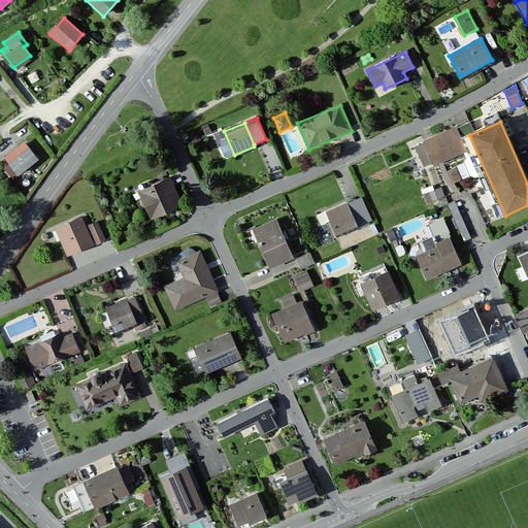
[(202,127),(206,135),(211,133),(207,124),(202,127)]
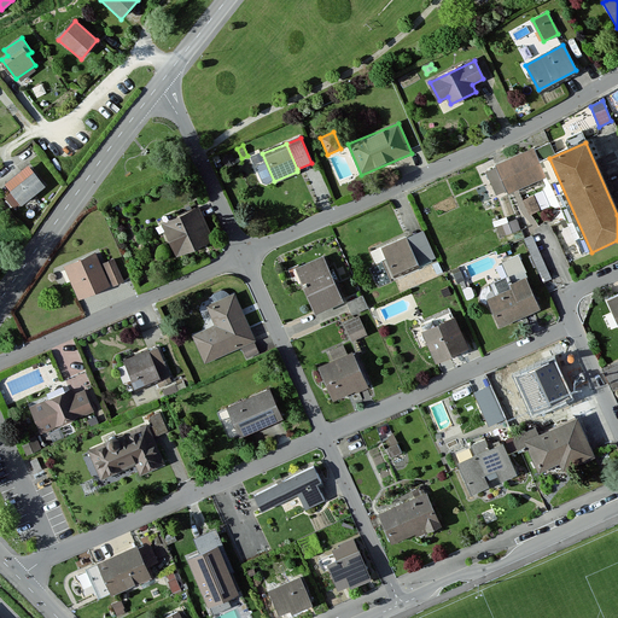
[(534,149),(496,165),(508,193),(546,178),(534,149)]
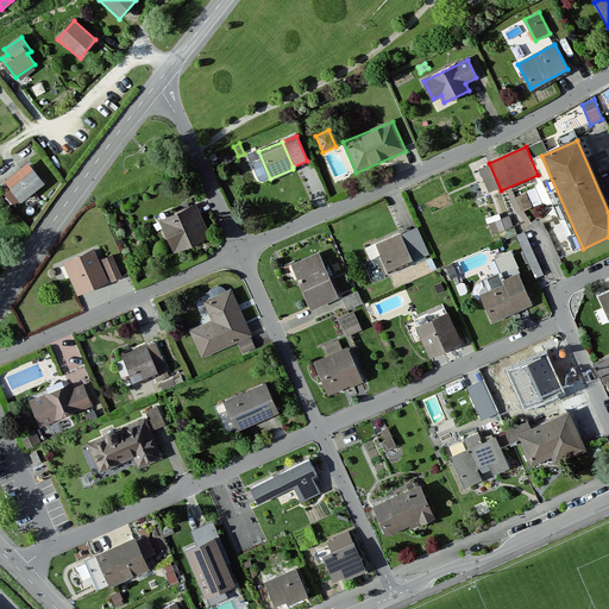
[(44,183),(29,164),(6,182),(22,202),(44,183)]
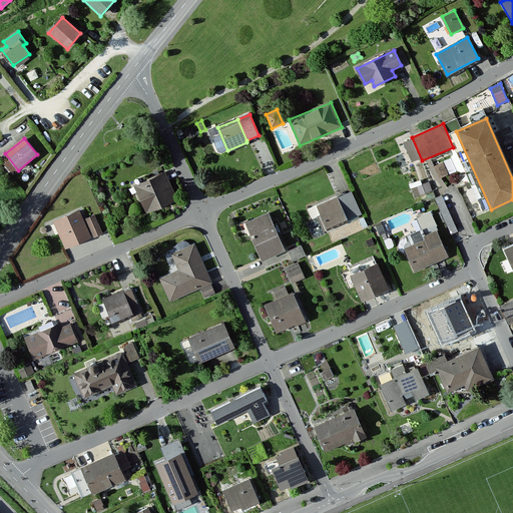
[(443,163),(434,166),(439,178),(448,174),(443,163)]
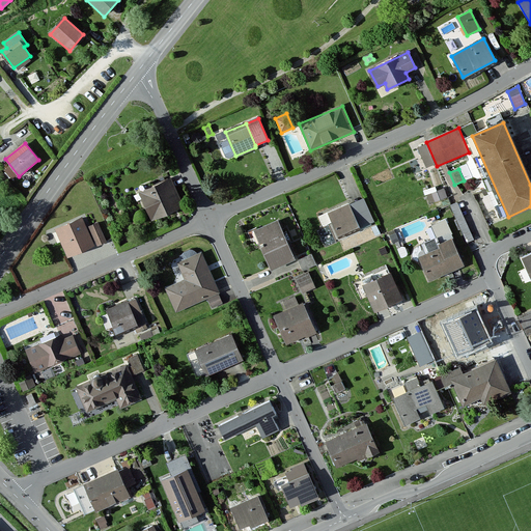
[(171,179),(139,193),(151,222),(184,208),(171,179)]
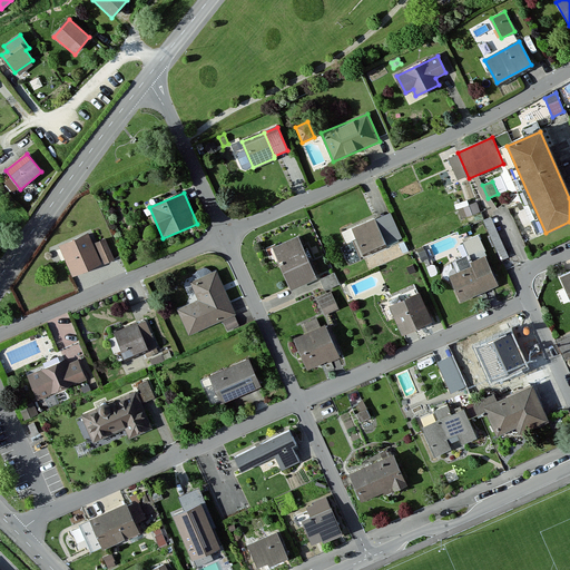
[(477,203),(459,209),(462,218),(480,213),(477,203)]
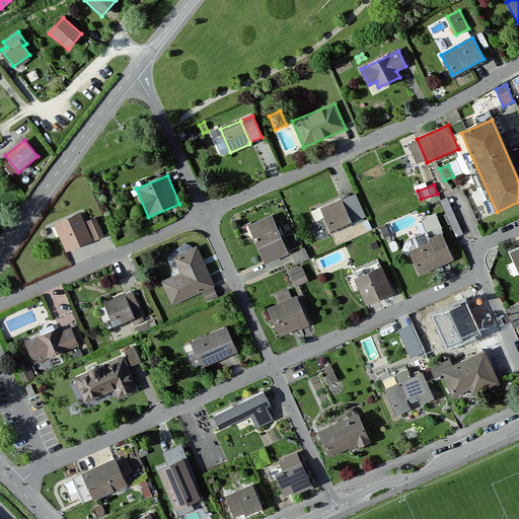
[(356,195),(342,201),(352,223),(366,217),(356,195)]
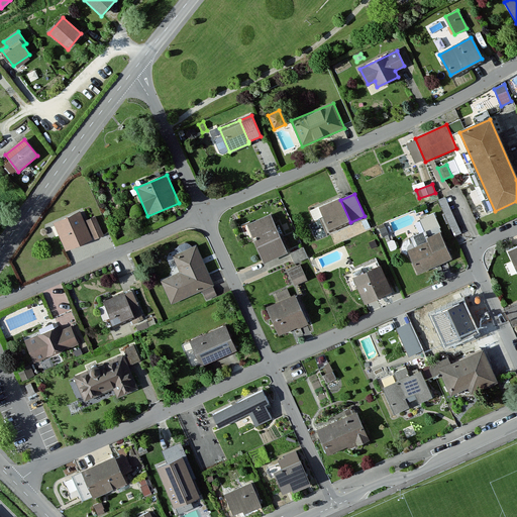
[(339,199),(319,208),(330,231),(350,222),(340,200),(339,199)]
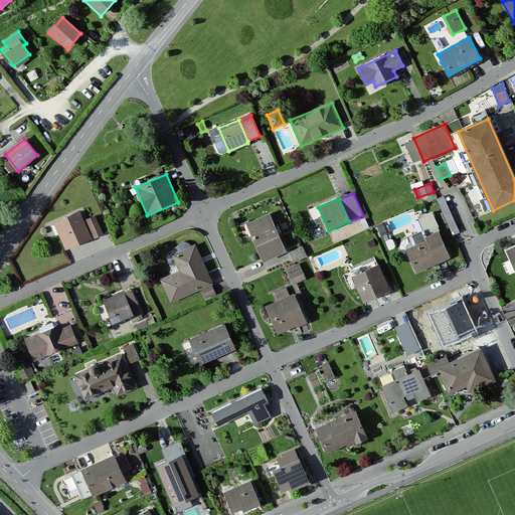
[(425,230),(441,225),(435,209),(419,215),(425,230)]
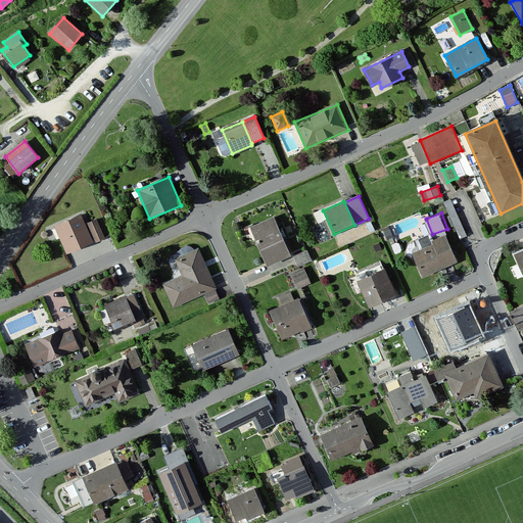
[(82,216),(56,227),(67,253),(93,242),(85,224),(82,216)]
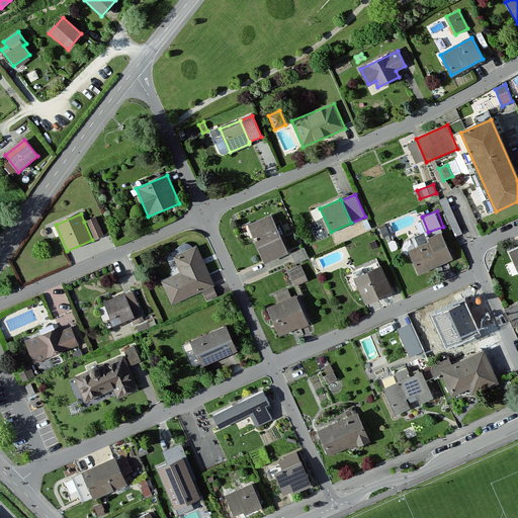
[(270,216),(248,226),(263,261),(285,252),(270,216)]
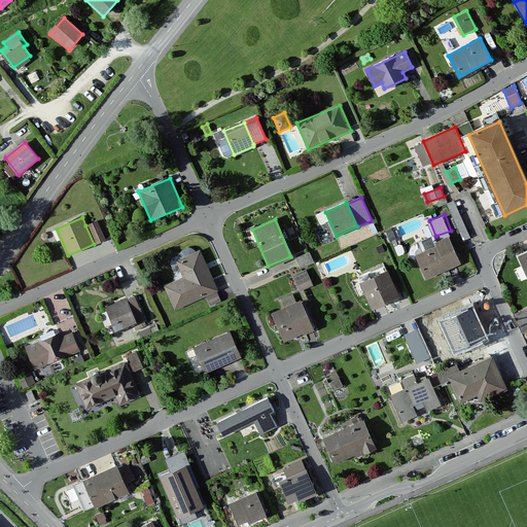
[(97,221),(85,225),(94,244),(105,239),(97,221)]
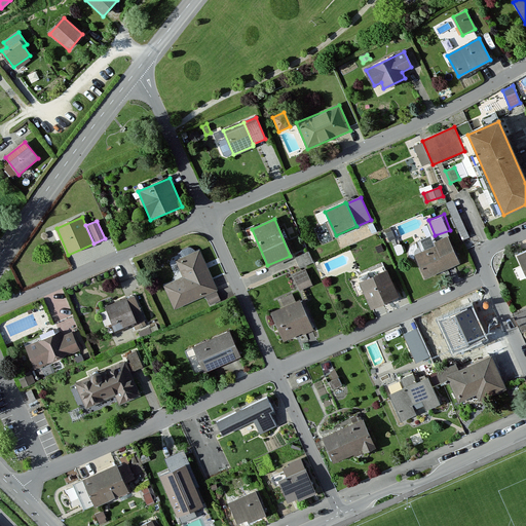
[(435,247),(415,255),(425,278),(459,264),(448,236),(433,242),(435,247)]
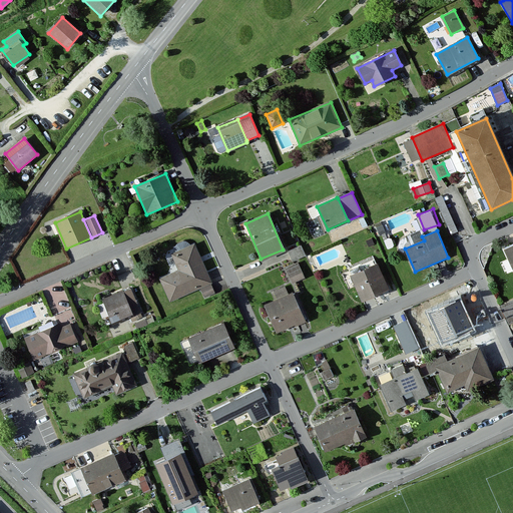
[(195,244),(171,254),(178,272),(159,280),(169,302),(200,289),(210,284),(211,284),(195,244)]
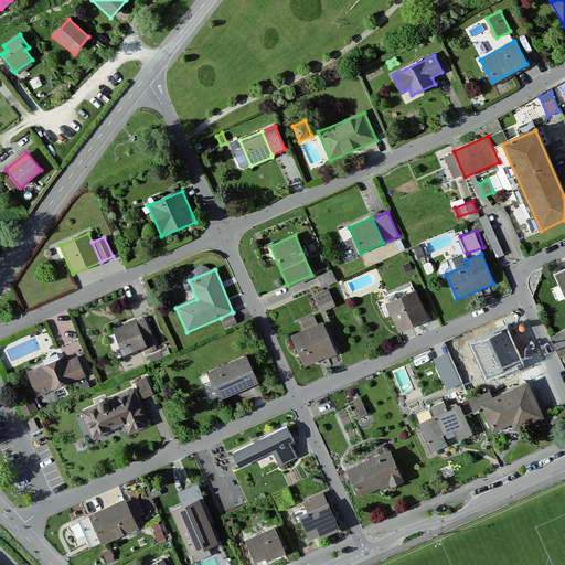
[(564,269),(555,275),(564,297),(564,269)]
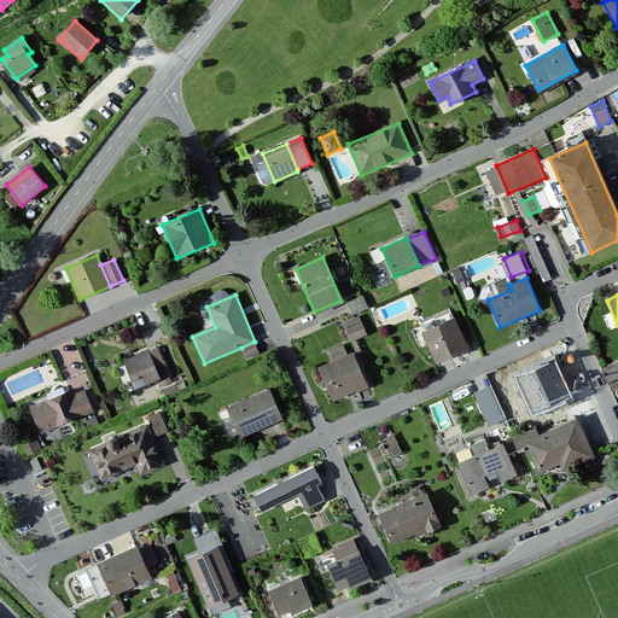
[(362,296),(347,303),(353,315),(367,308),(362,296)]
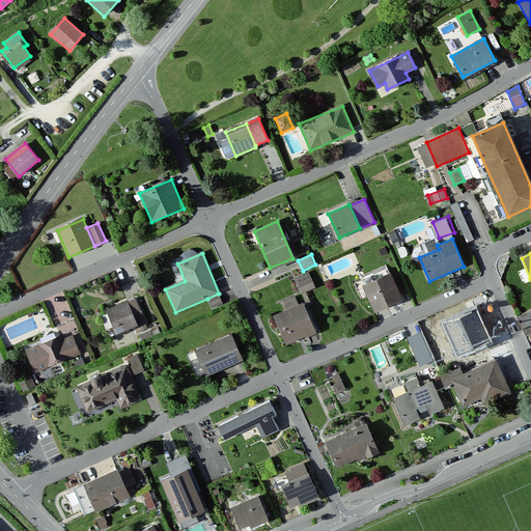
[(308,272),(296,278),(303,294),(315,287),(308,272)]
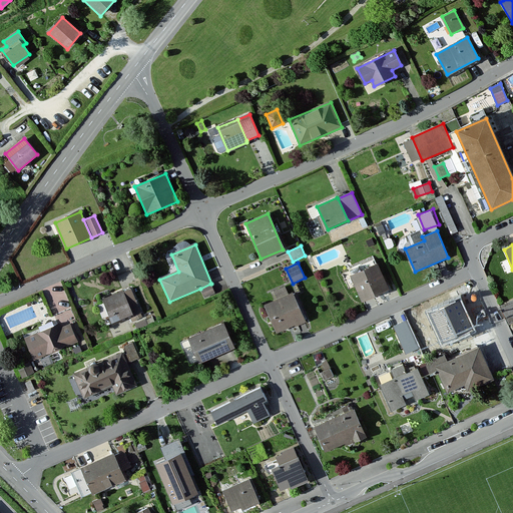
[(378,266),(351,277),(362,302),(388,290),(378,266)]
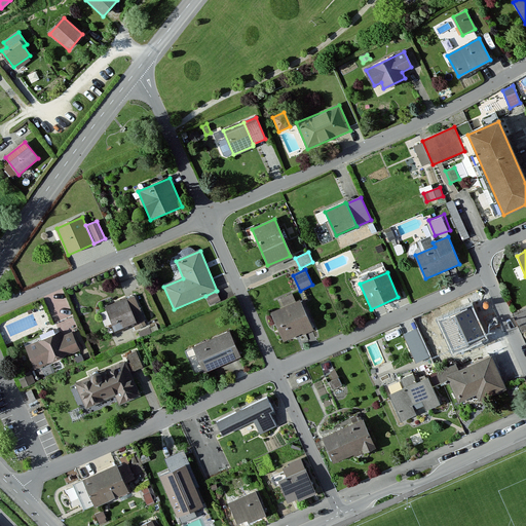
[(216,291),(205,296),(210,304),(220,300),(216,291)]
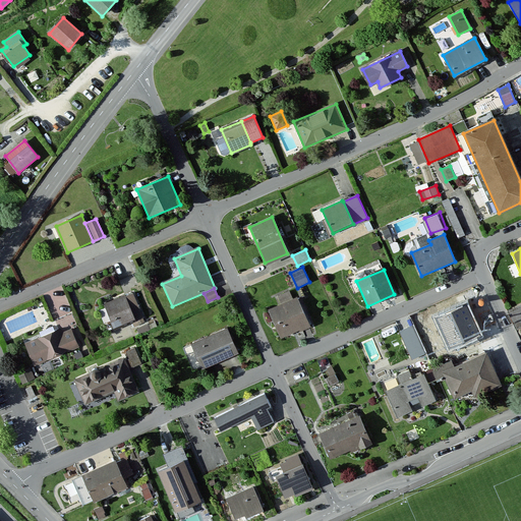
[(291,288),(280,292),(282,300),(294,296),(291,288)]
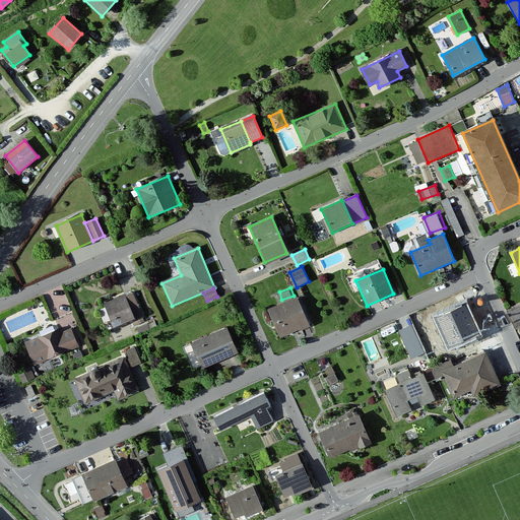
[(124,297),(104,304),(113,328),(133,320),(124,297)]
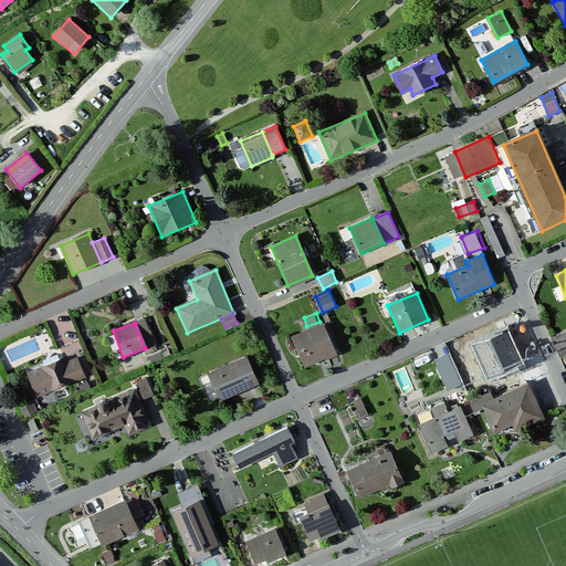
[(323,324),(293,337),(305,367),(336,355),(323,324)]
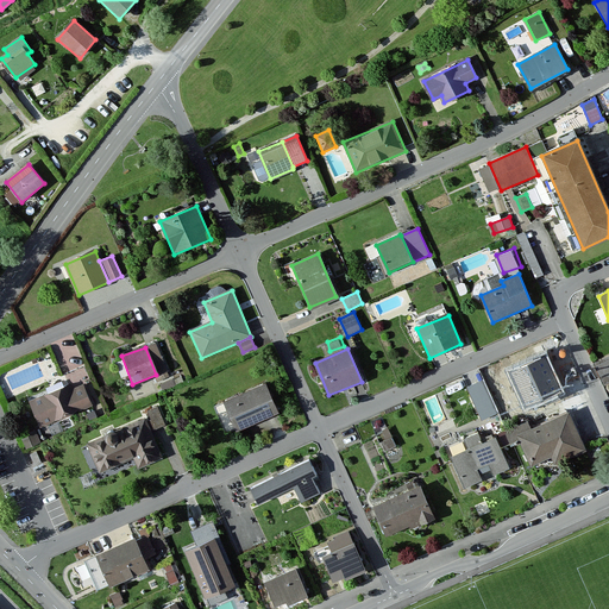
[(545,351),(506,369),(525,410),(564,393),(545,351)]
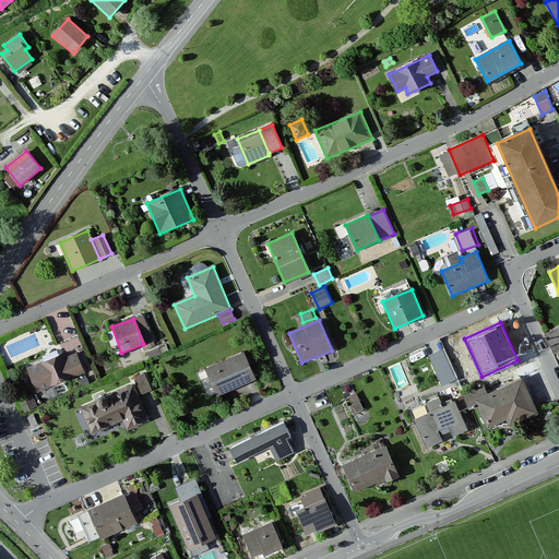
[(558,326),(545,334),(554,354),(558,352),(558,326)]
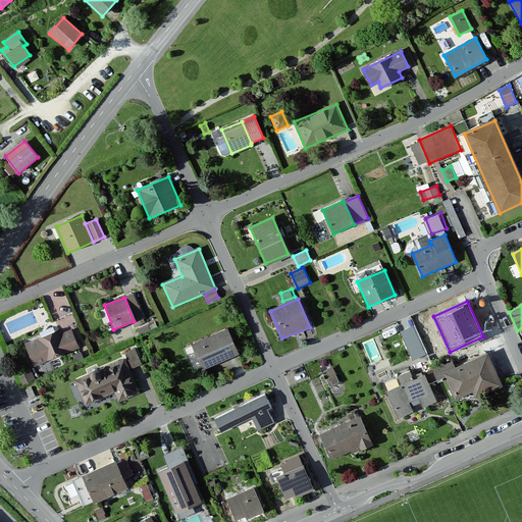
[(413,319),(424,316),(422,310),(411,312),(413,319)]
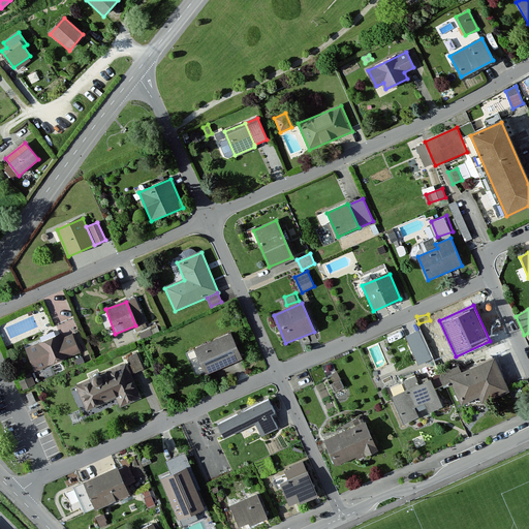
[(419,332),(406,337),(418,365),(432,359),(419,332)]
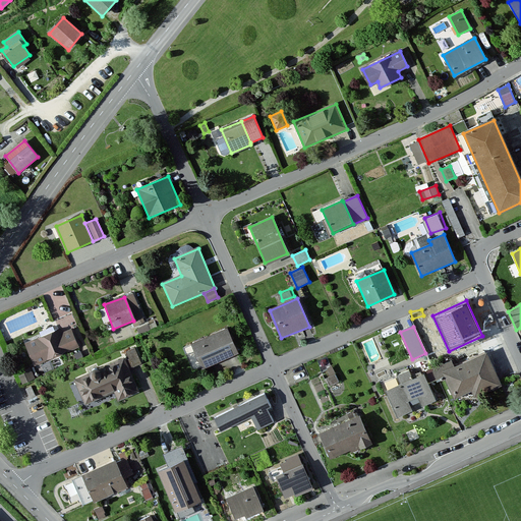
[(60,331),(25,344),(34,365),(78,348),(71,330),(61,333),(60,331)]
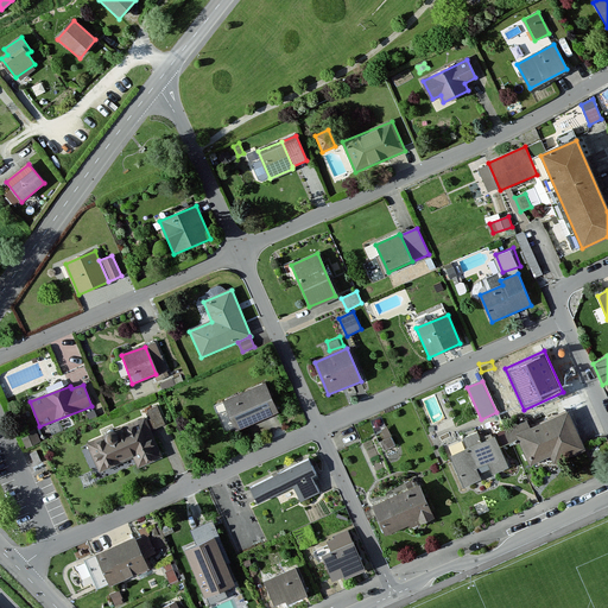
[(265,385),(225,401),(236,430),(277,413),(265,385)]
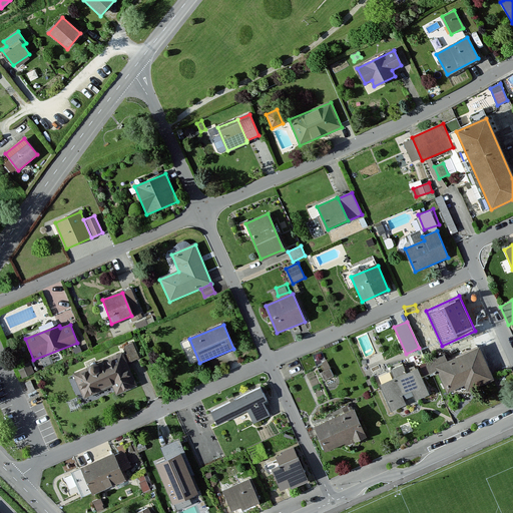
[(132,344),(125,346),(131,361),(138,358),(132,344)]
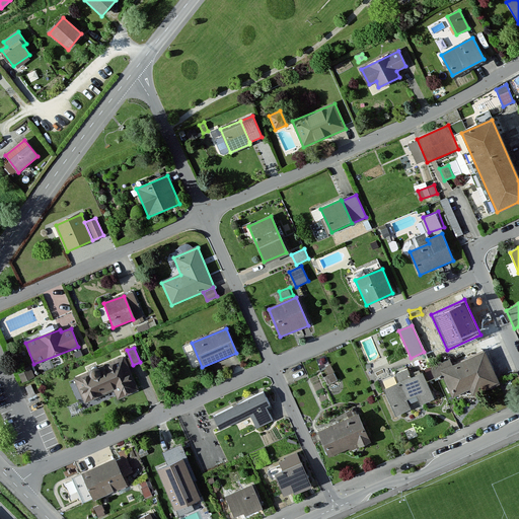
[(450,360),(432,368),(436,379),(443,376),(452,397),(469,389),(472,395),(499,384),(485,352),(452,366),(450,360)]
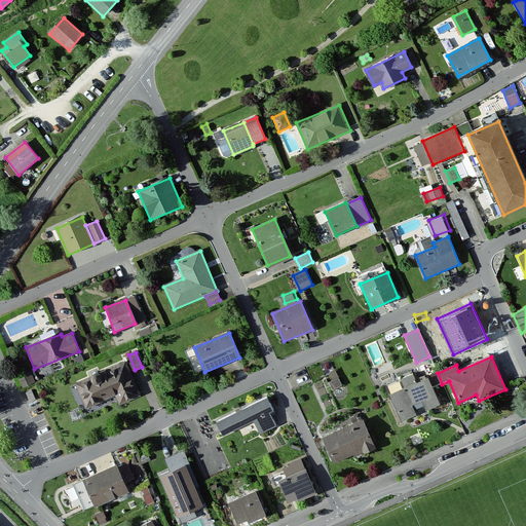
[(125,363),(76,384),(86,408),(115,395),(119,404),(139,395),(125,363)]
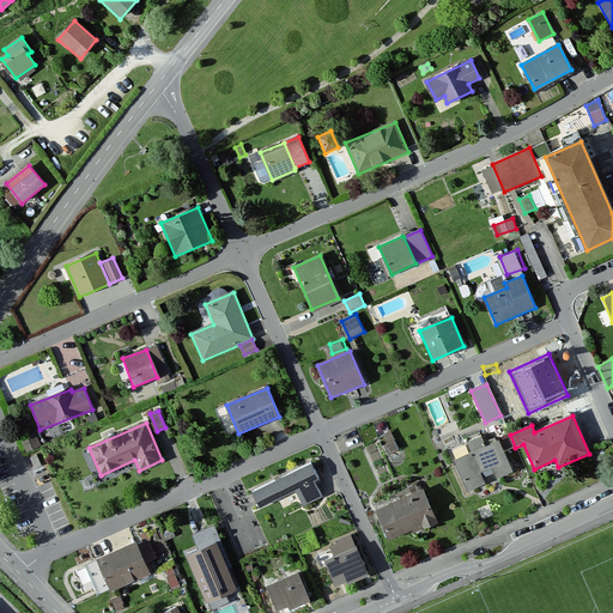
[(386,455),(399,449),(390,431),(378,437),(386,455)]
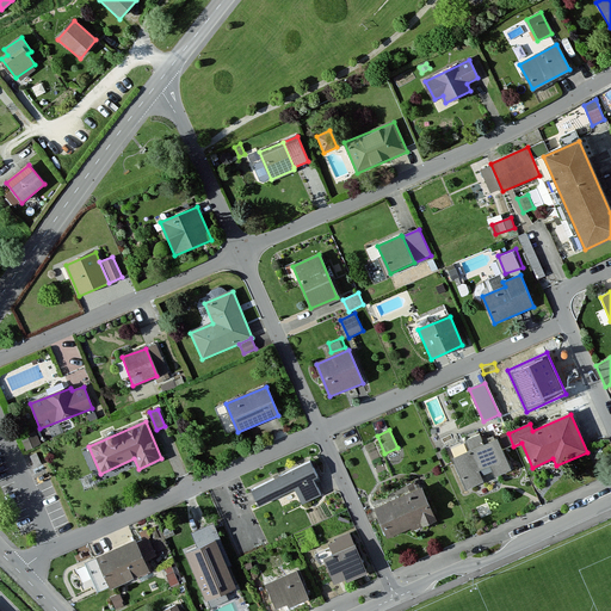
[(511,471),(497,440),(485,446),(480,434),(466,440),(470,451),(454,458),(467,489),(511,471)]
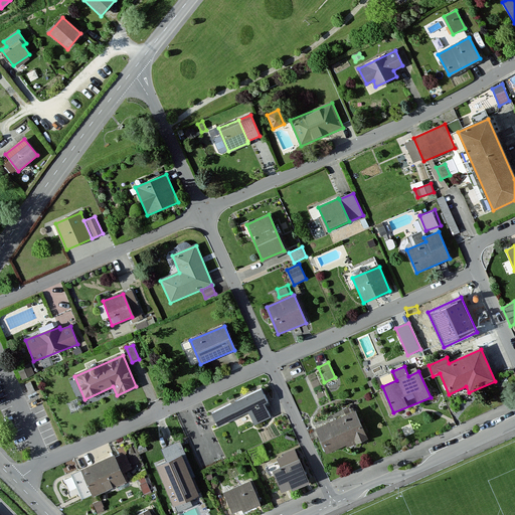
[(19,372),(22,378),(33,373),(31,367),(19,372)]
